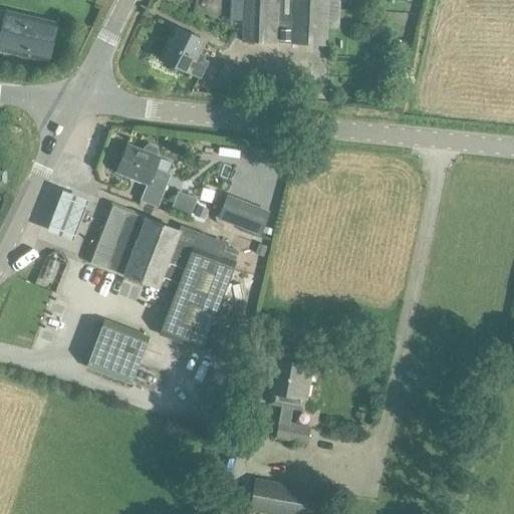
[(243,0),(243,20),(242,43),(278,45),(278,44),(327,46),(328,29),(329,0),(243,0)]
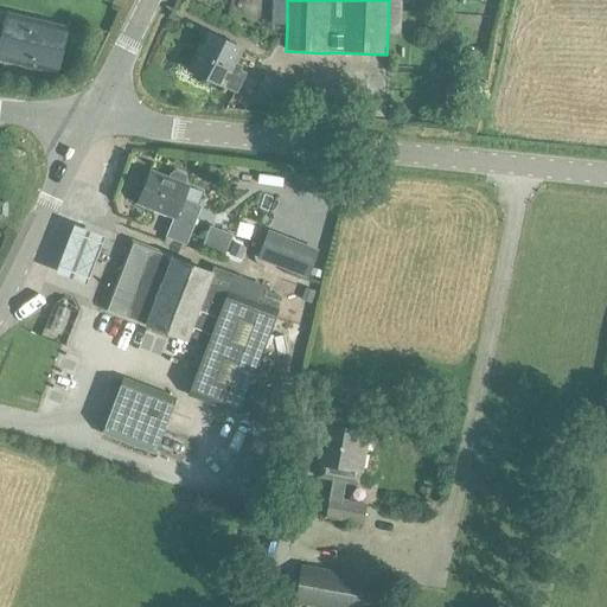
[(441,1),(402,1),(402,25),(441,26),(441,1)]
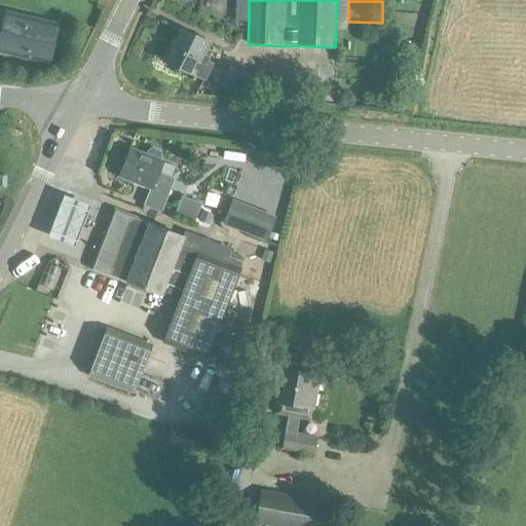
[(6,11),(5,11),(0,9),(0,30),(2,31),(0,39),(0,51),(48,63),(58,25),(6,12),(6,11)]
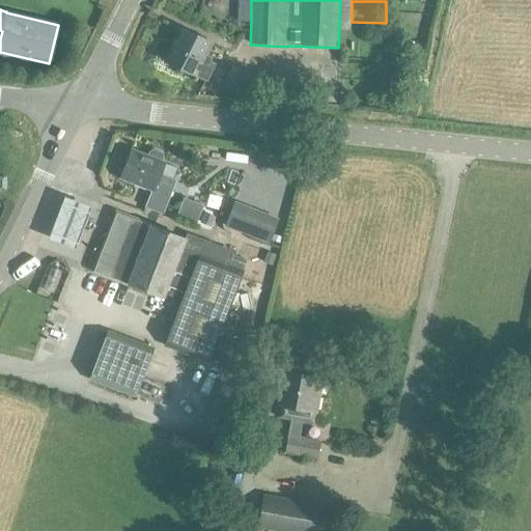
[(213,58),(205,55),(212,43),(180,27),(165,60),(196,75),(195,76),(207,82),(216,64),(211,61),(213,58)]
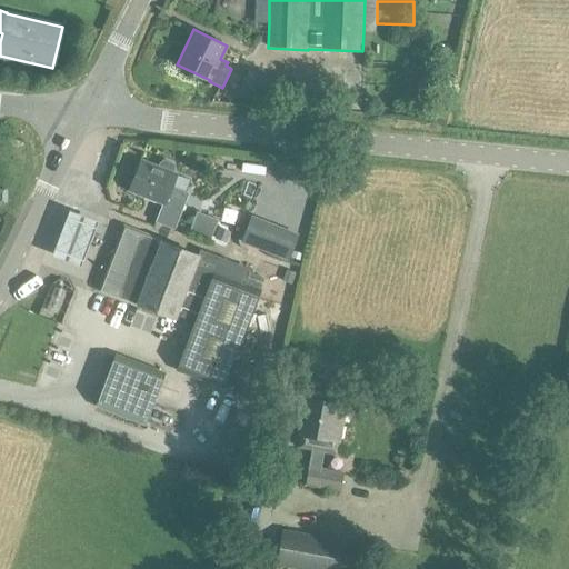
[(339,91),(357,98),(365,79),(346,72),(339,91)]
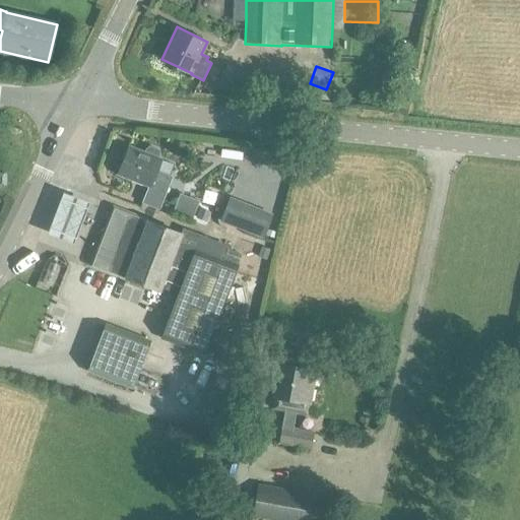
[(174,177),(157,170),(161,158),(130,145),(119,174),(148,186),(141,203),(159,210),(174,177)]
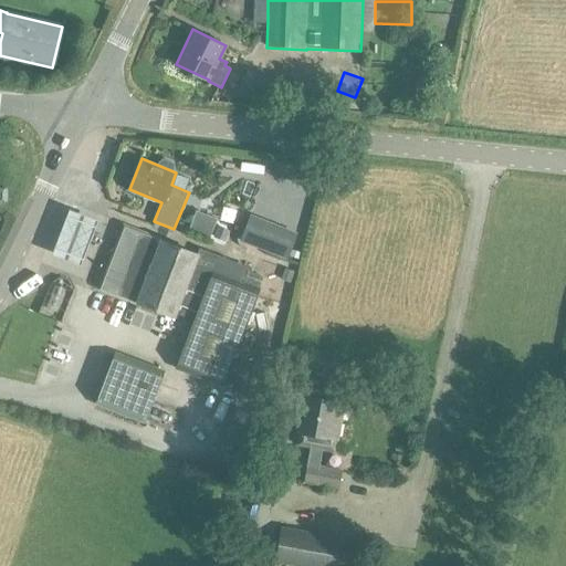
[(69,263),(86,218),(59,207),(41,252),(69,263)]
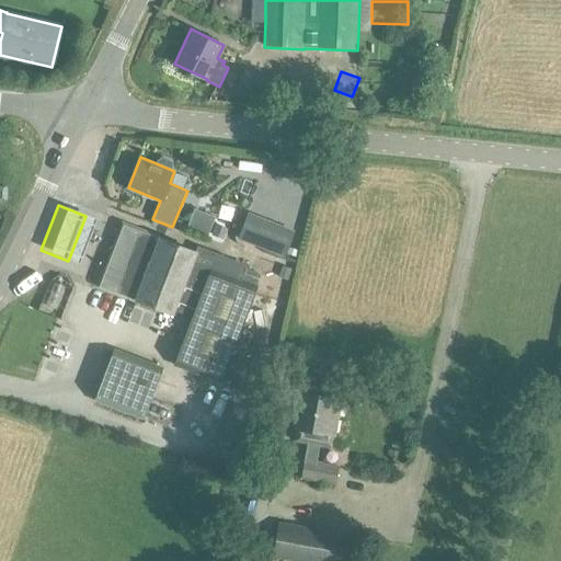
[(270,221),(249,213),(238,239),(259,248),(270,221)]
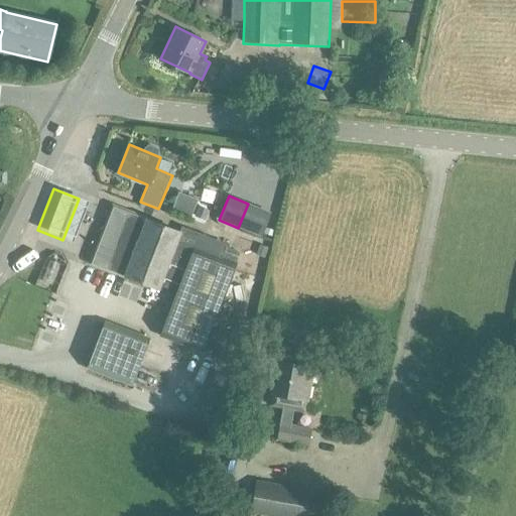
[(178,232),(127,213),(112,207),(91,263),(159,289),(160,287),(175,293),(159,337),(204,354),(237,265),(222,260),(228,244),(180,227),(178,232)]
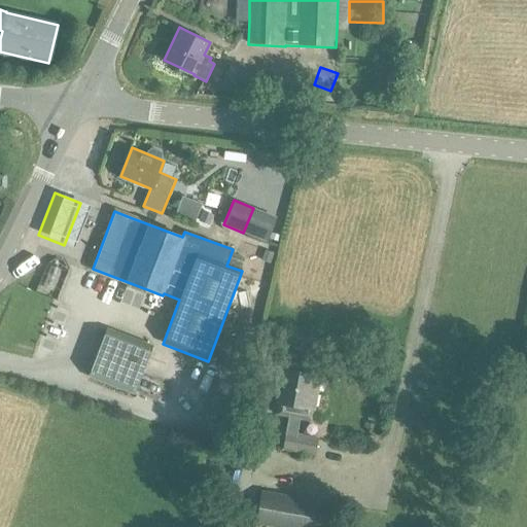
[(204,211),(200,220),(209,223),(213,214),(204,211)]
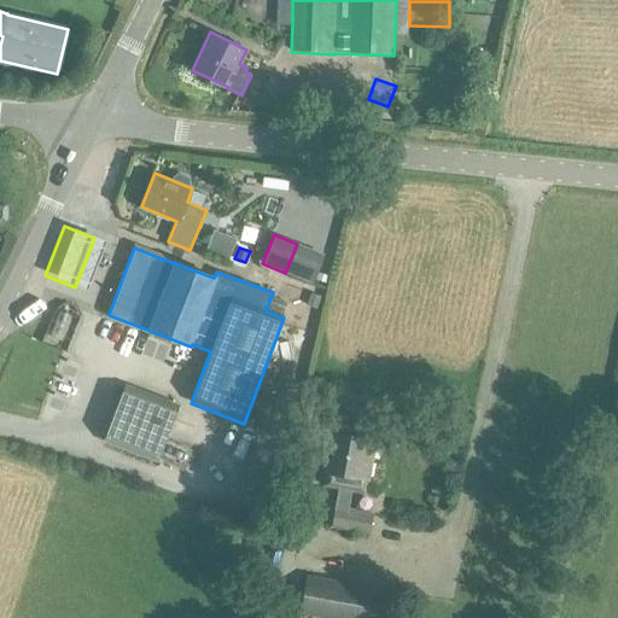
[(321,277),(324,257),(309,255),(307,275),(321,277)]
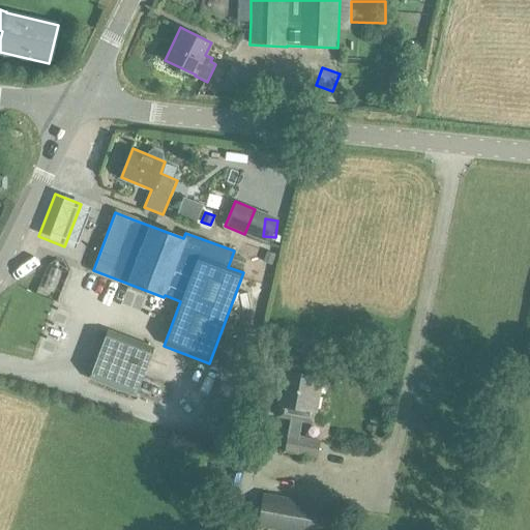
[(42,288),(58,291),(63,268),(48,264),(42,288)]
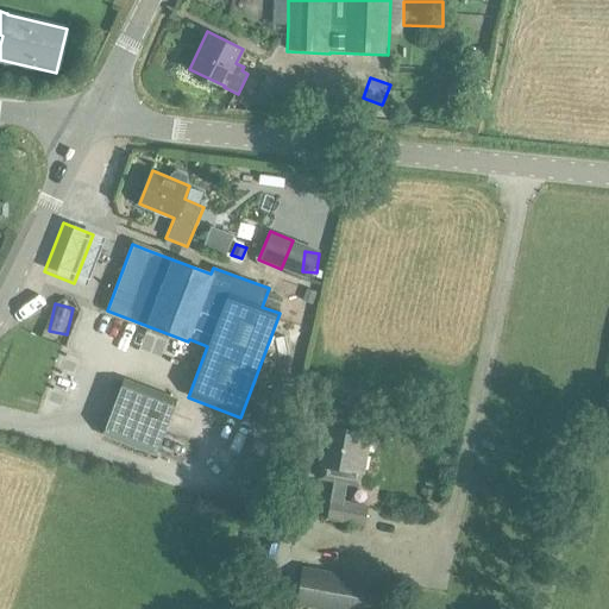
[(156,457),(177,399),(124,378),(102,437),(156,457)]
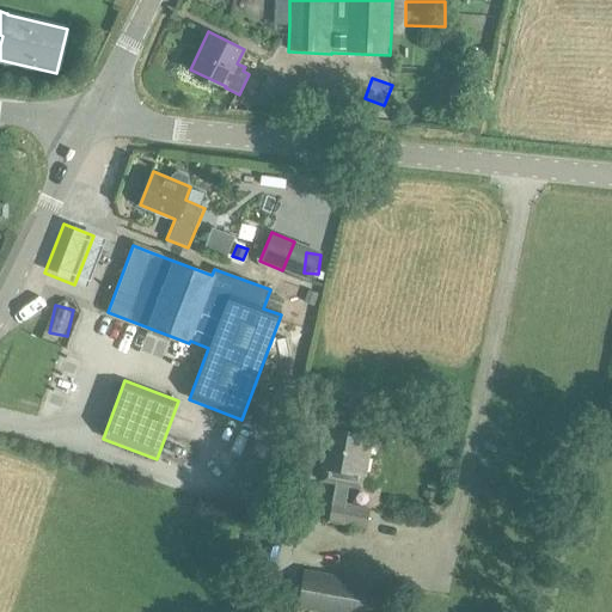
[(337,417),(335,429),(329,428),(322,466),(338,470),(335,484),(355,489),(357,473),(365,475),(368,456),(361,454),(365,435),(356,434),(357,426),(357,421),(353,416),(342,415),(337,417)]
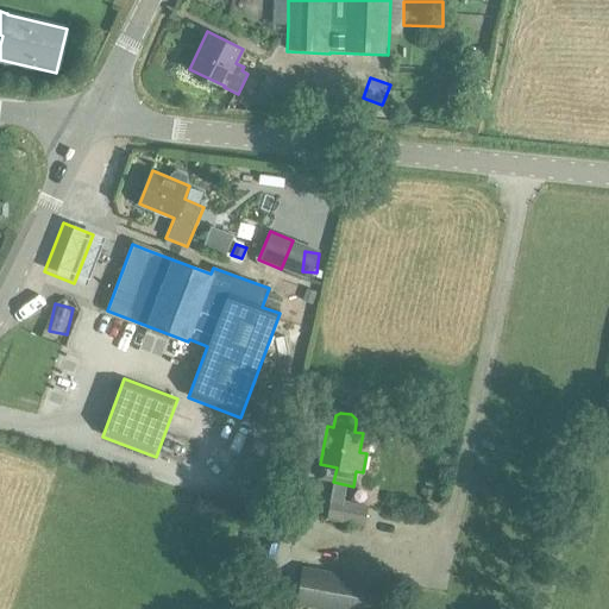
[(369,506),(330,498),(326,520),(365,527),(369,506)]
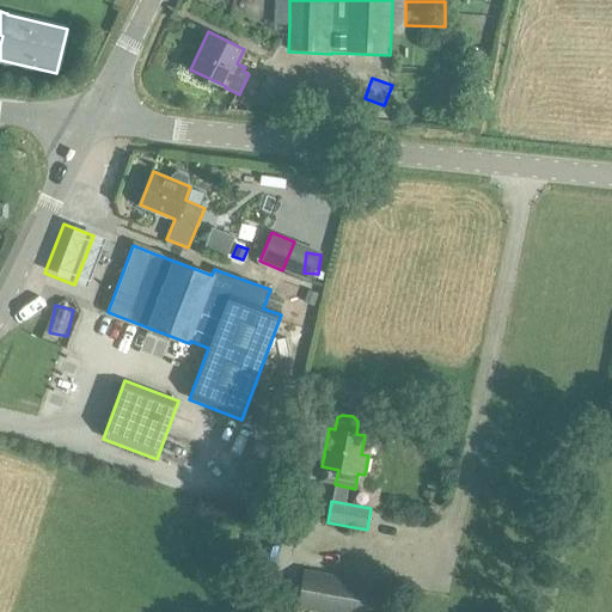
[(263,544),(252,592),(269,595),(281,548),(263,544)]
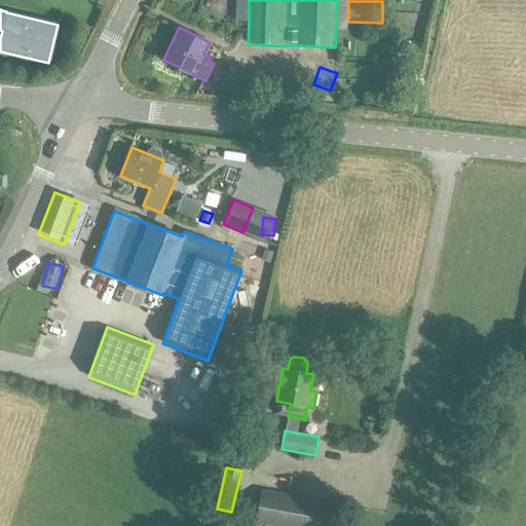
[(261,493),(255,522),(279,525),(311,525),(316,503),(261,493)]
